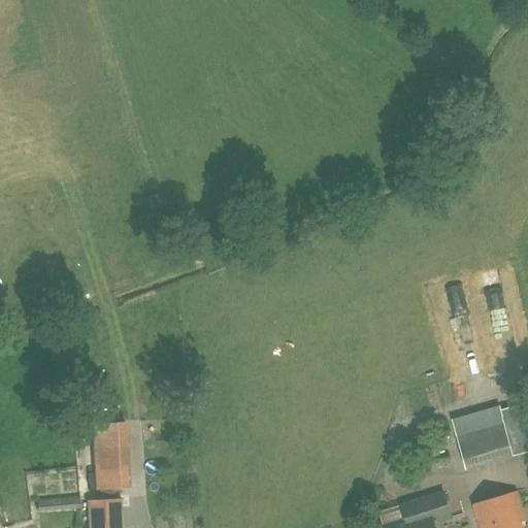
[(527,410),(517,415),(527,453),(527,452),(527,410)]
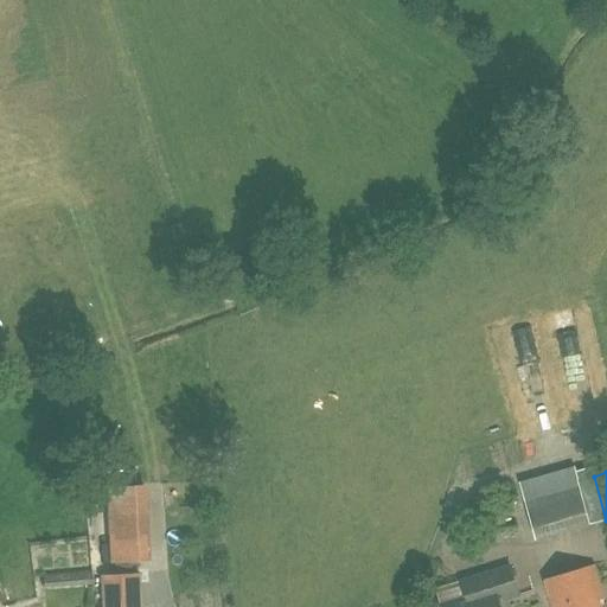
[(104,486),(107,563),(147,561),(144,484),(104,486)]
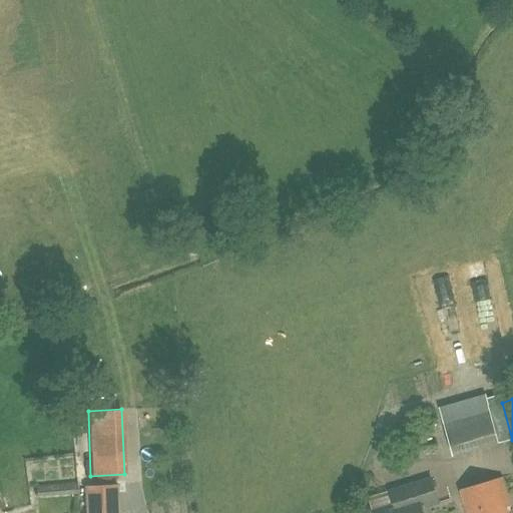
[(490,413),(444,426),(453,457),(500,443),(490,413)]
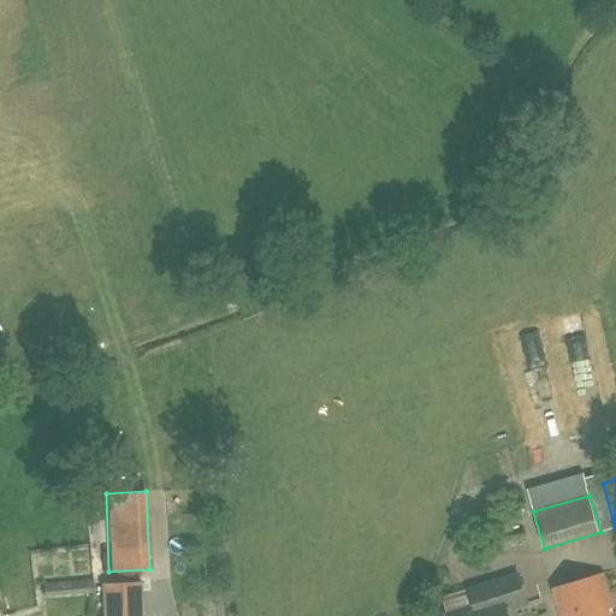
[(561,615),(610,615),(609,610),(615,608),(604,574),(554,588),(561,615)]
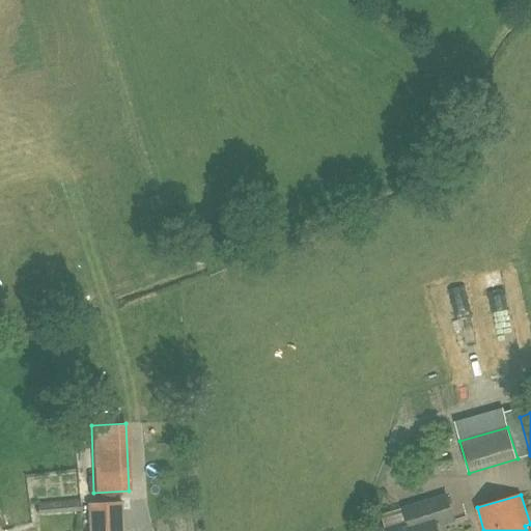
[(386,530),(438,530),(437,527),(454,522),(446,497),(404,509),(409,523),(386,530)]
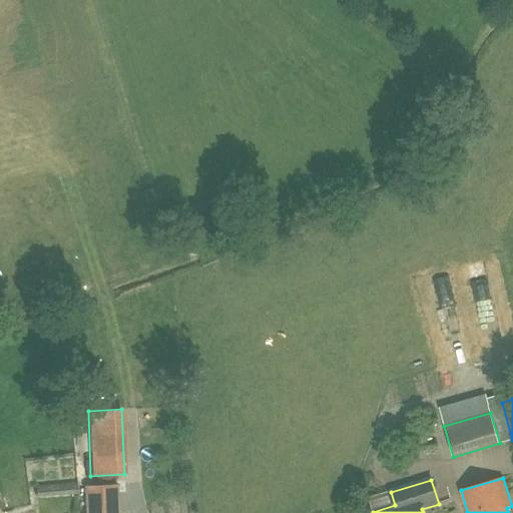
[(118,512),(117,486),(85,488),(86,512),(118,512)]
